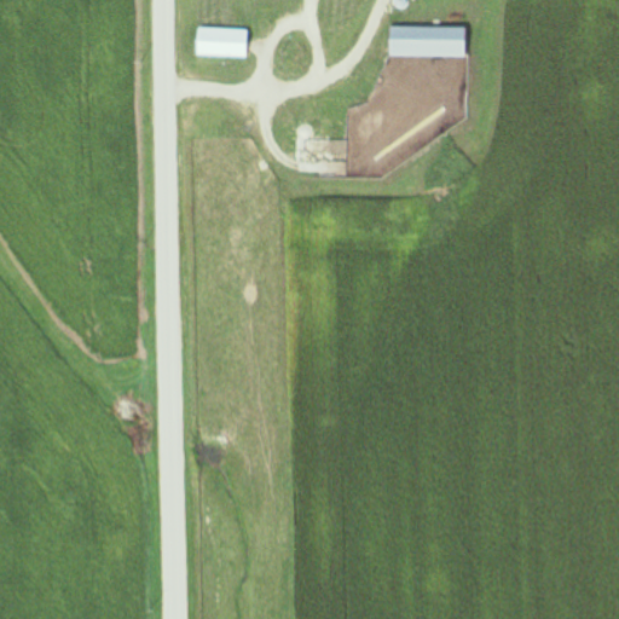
[(391,28),(391,56),(466,57),(466,29),(391,28)]
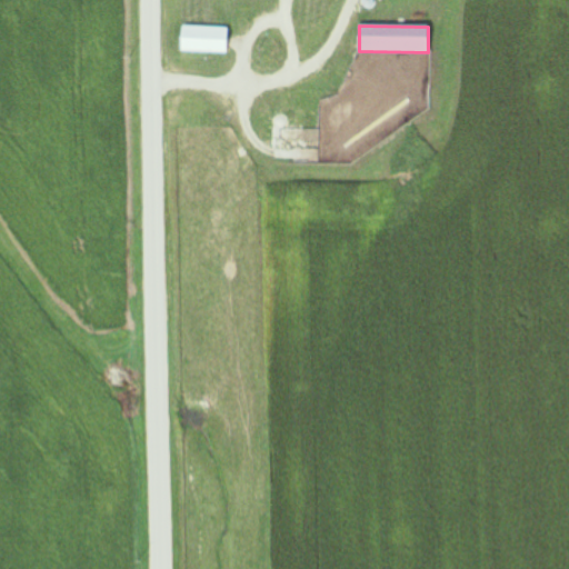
[(228,28),(183,27),(182,50),(227,52),(228,28)]
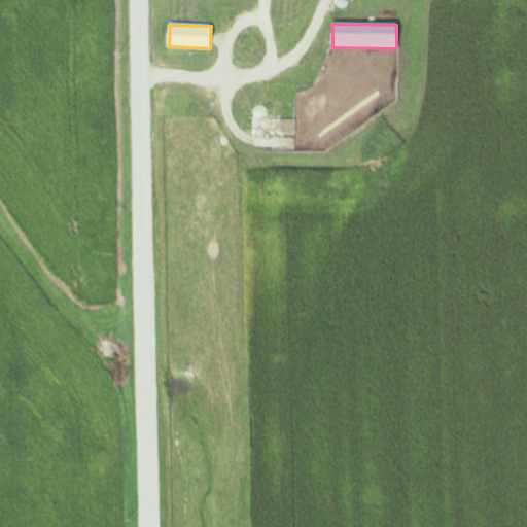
[(252,92),(251,117),(296,119),(297,94),(252,92)]
